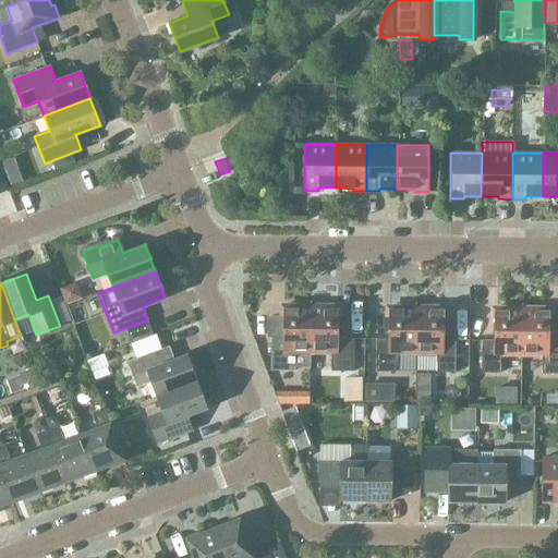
[(310,352),(310,306),(283,305),(282,338),(270,338),(270,371),(289,371),(289,352),(310,352)]
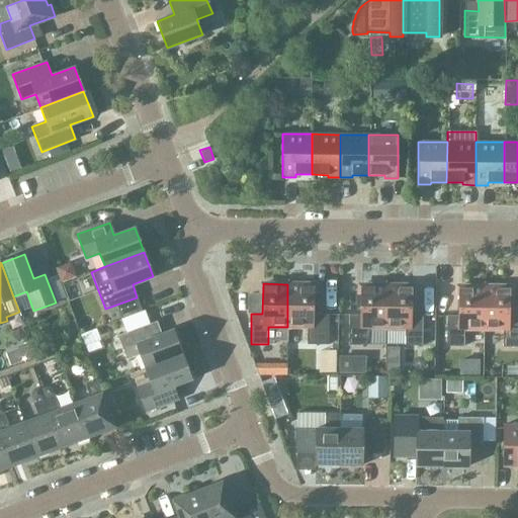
[(287,284),(287,327),(307,327),(307,344),(328,344),(328,314),(313,314),(313,284),(287,284)]
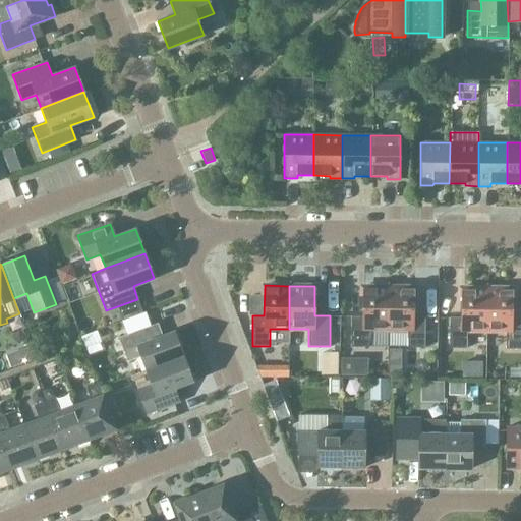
[(388,330),(388,287),(363,286),(362,316),(351,316),(350,347),(367,347),(371,330),(388,330)]
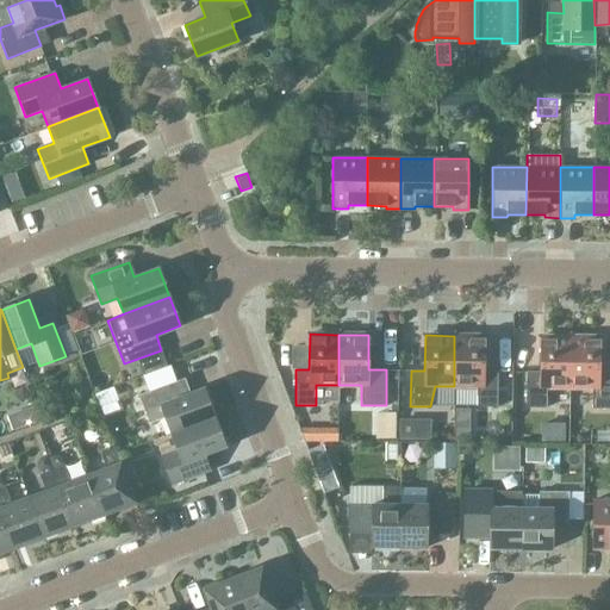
[(484,336),(456,336),(454,336),(454,386),(477,386),(477,406),(497,408),(497,372),(483,371),(484,336)]
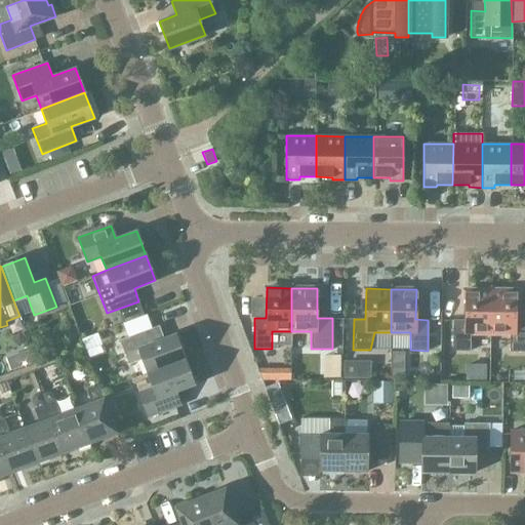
[(490,333),(490,290),(465,289),(465,320),(453,320),(452,351),(470,351),(470,333),(490,333)]
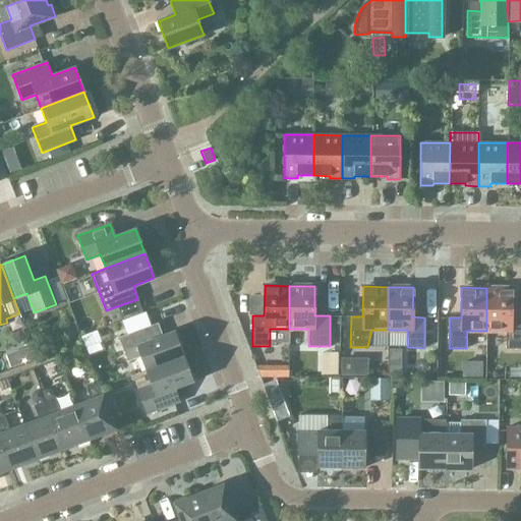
[(520,317),(511,317),(512,288),(486,288),(486,331),(506,331),(506,348),(520,348),(520,317)]
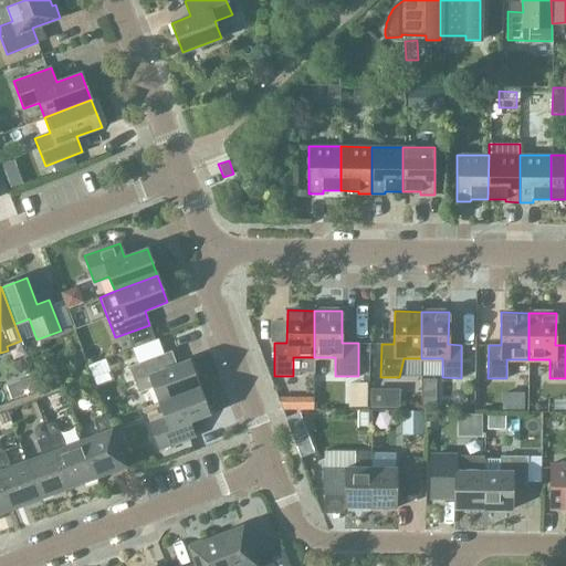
[(458,316),(461,337),(471,336),(468,315),(458,316)]
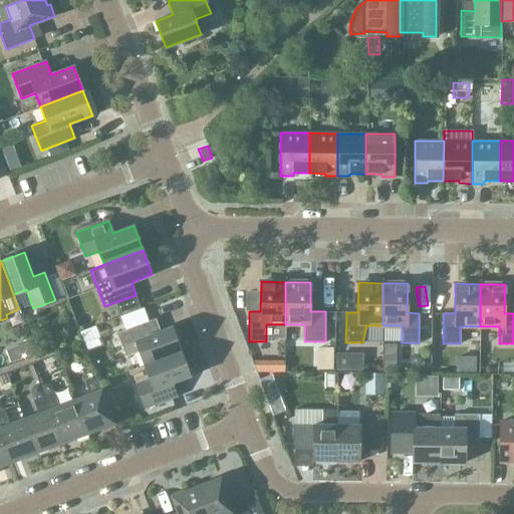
[(181,351),(171,327),(154,334),(149,321),(116,333),(125,356),(139,351),(145,365),(181,351)]
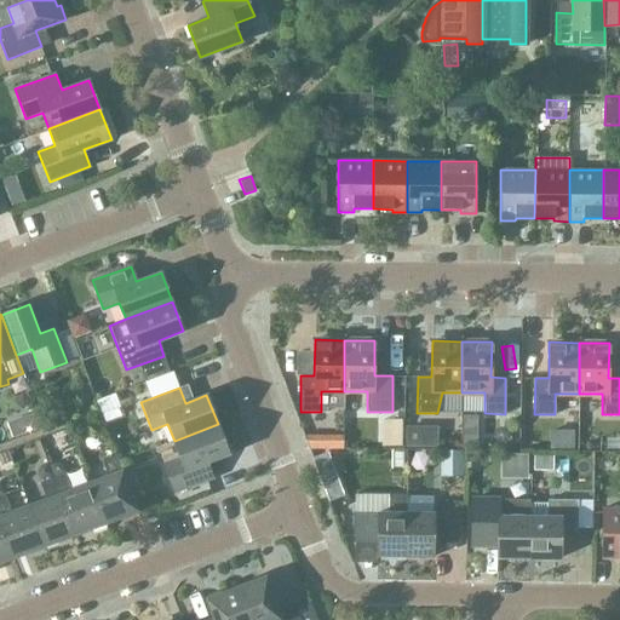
[(207,461),(229,454),(218,424),(174,441),(181,458),(164,464),(174,492),(212,477),(207,461)]
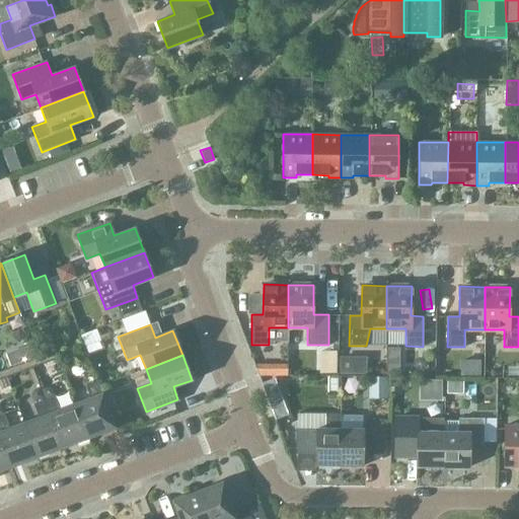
[(115,427),(103,399),(96,380),(85,384),(90,398),(75,404),(89,440),(100,435),(99,432),(115,427)]
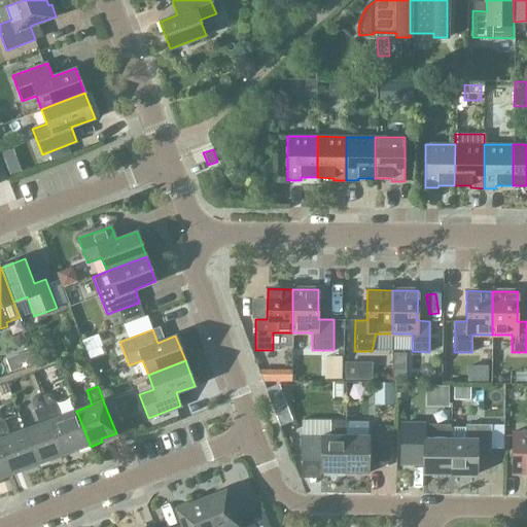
[(377,387),(378,409),(396,408),(395,387),(377,387)]
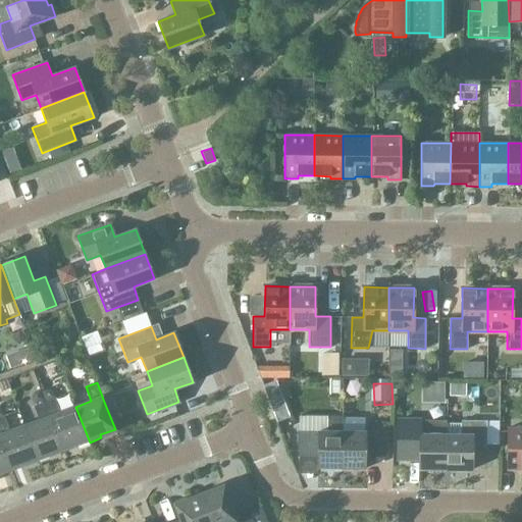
[(480,407),(494,406),(493,390),(479,392),(480,407)]
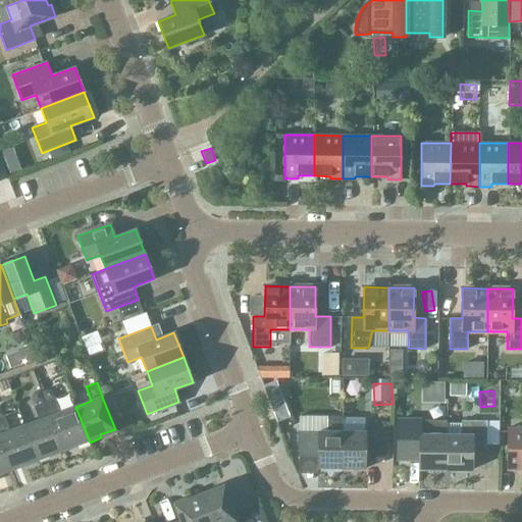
[(90,442),(75,407),(61,412),(56,398),(45,402),(62,449),(76,444),(77,447),(90,442)]
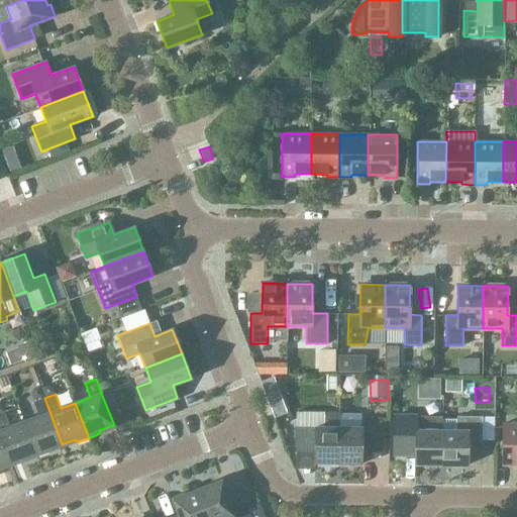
[(47,450),(62,444),(44,398),(33,403),(38,416),(23,422),(37,457),(48,453),(47,450)]
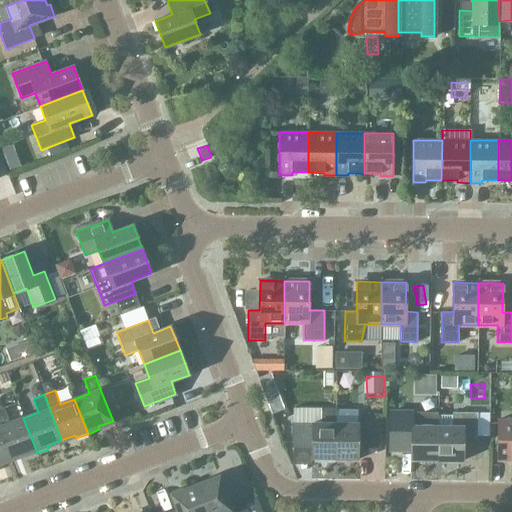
[(324,408),(321,411),(321,408),(293,408),(293,423),(291,423),(291,442),(293,447),(311,447),(311,459),(335,459),(335,423),(335,408),(324,408)]
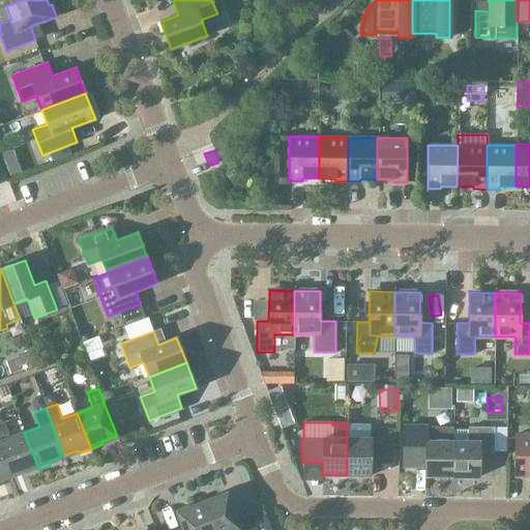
[(38,469),(24,433),(9,438),(4,423),(0,424),(0,447),(10,475),(25,470),(26,473),(38,469)]
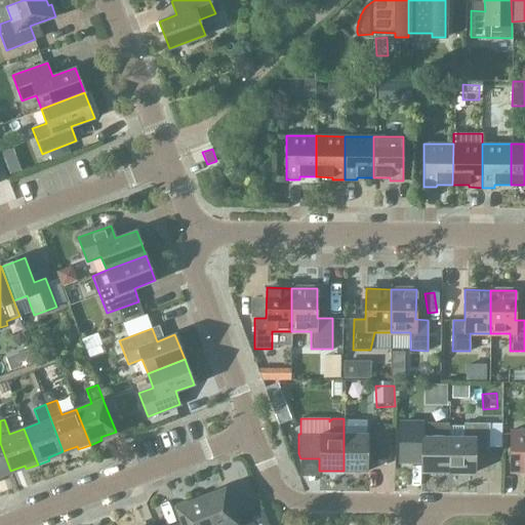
[(410,422),(409,447),(421,447),(421,472),(448,472),(448,426),(448,422),(447,422),(447,423),(422,422),(421,422),(410,422)]
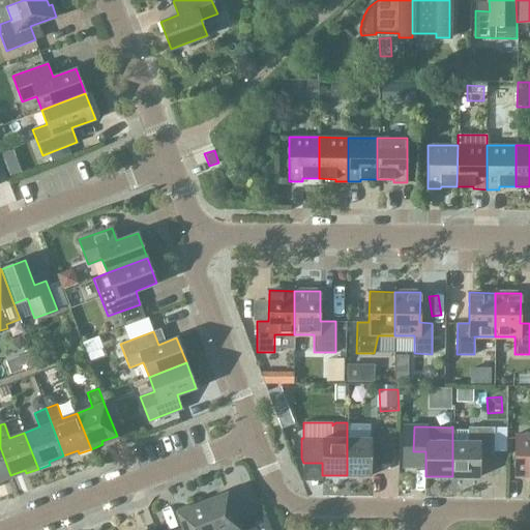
[(452,430),(452,476),(479,477),(479,452),(493,452),(494,428),(468,427),(468,430),(452,430)]
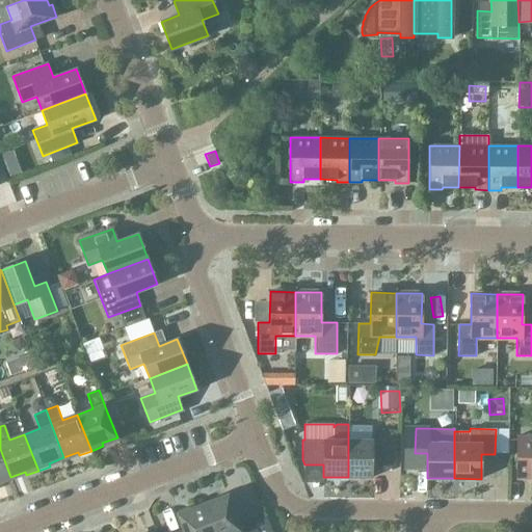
[(531,479),(531,435),(517,435),(516,479),(531,479)]
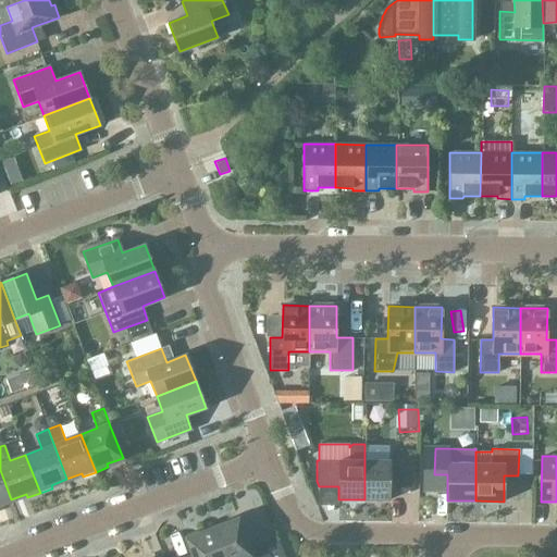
[(364,499),(390,499),(390,486),(411,487),(412,461),(364,460),(364,499)]
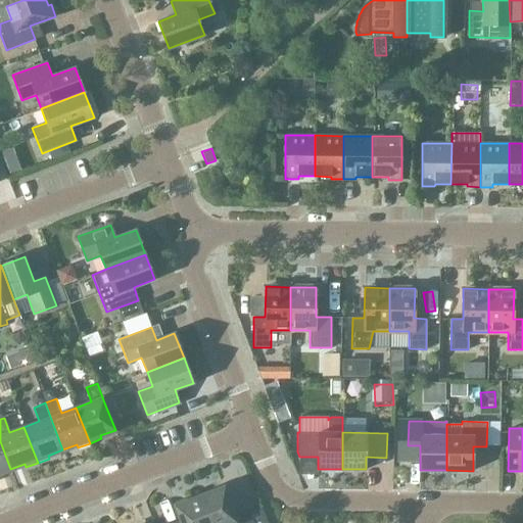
[(0,473),(10,469),(0,441),(0,473)]
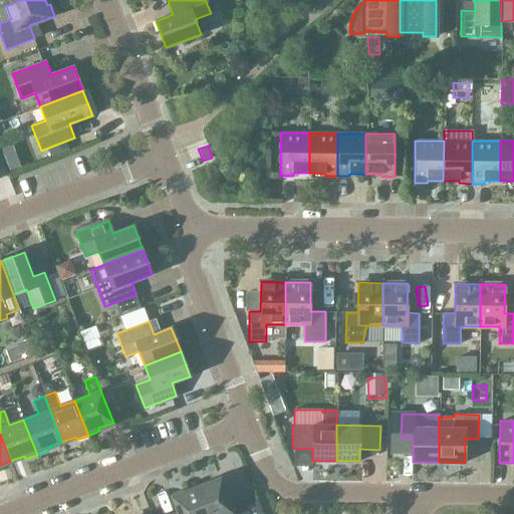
[(248,513),(245,503),(232,508),(219,475),(208,480),(209,482),(196,487),(206,513),(248,513)]
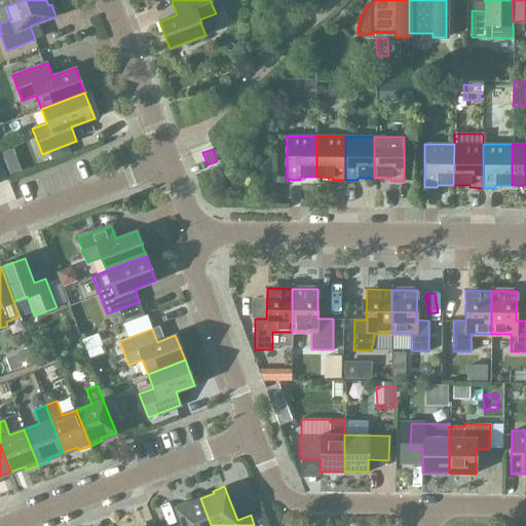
[(211,525),(200,498),(187,503),(186,500),(175,505),(182,525),(211,525)]
